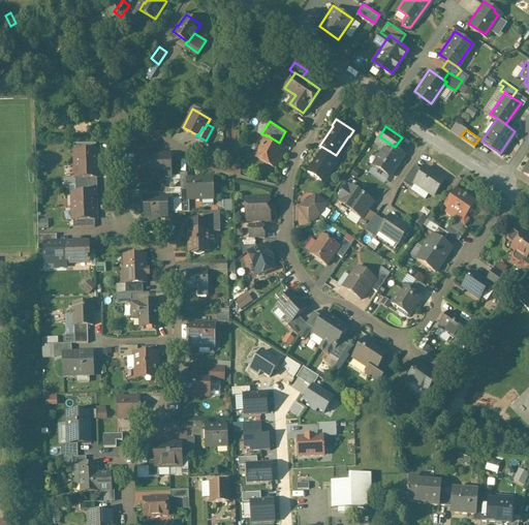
[(279,143),(266,134),(266,135),(255,154),(274,163),(283,145),(279,143)]
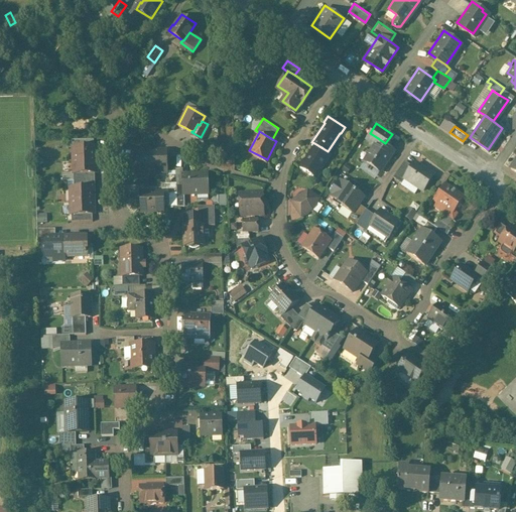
[(378,138),(364,159),(380,169),(394,148),(385,143),(378,138)]
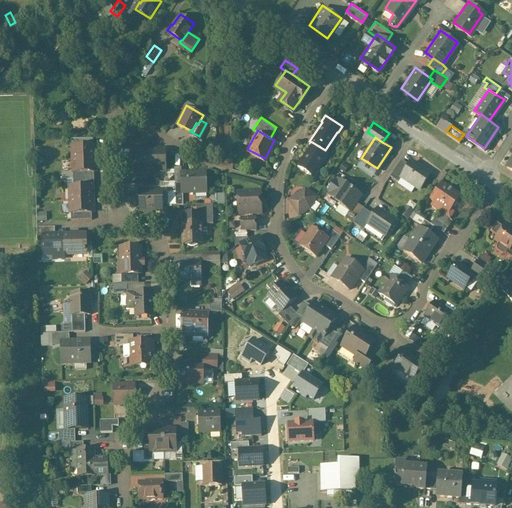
[(312,142),(302,157),(301,156),(297,162),(314,174),(318,167),(317,167),(327,151),(325,150),(312,142)]
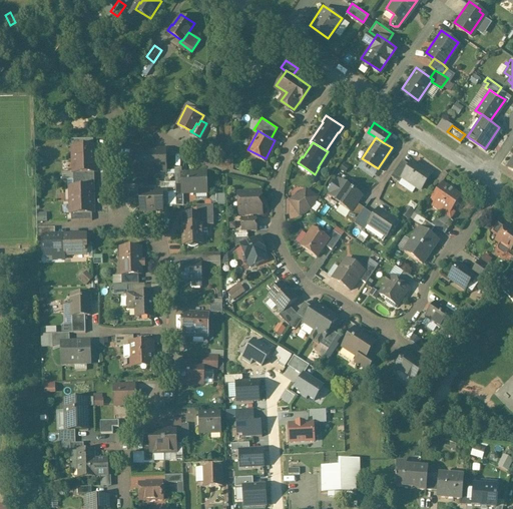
[(93,143),(71,143),(72,157),(95,156),(95,143),(93,143)]
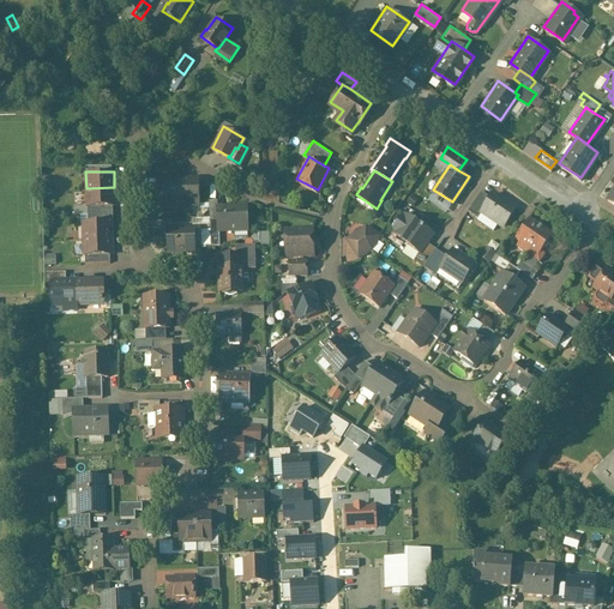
[(182,172),(157,173),(157,184),(164,184),(164,206),(184,205),(184,203),(182,176),(182,172)]
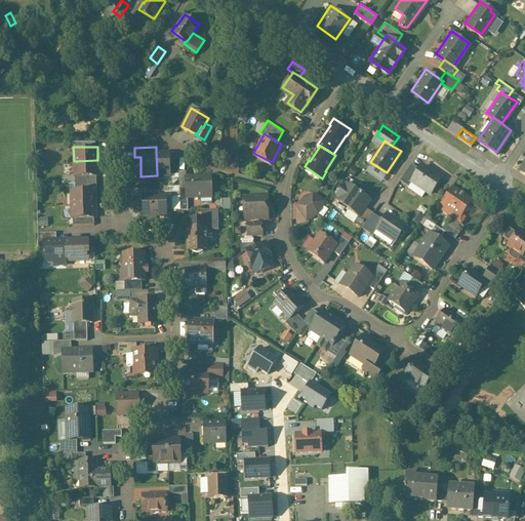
[(169,151),(156,151),(157,173),(170,173),(170,171),(169,157),(169,151)]
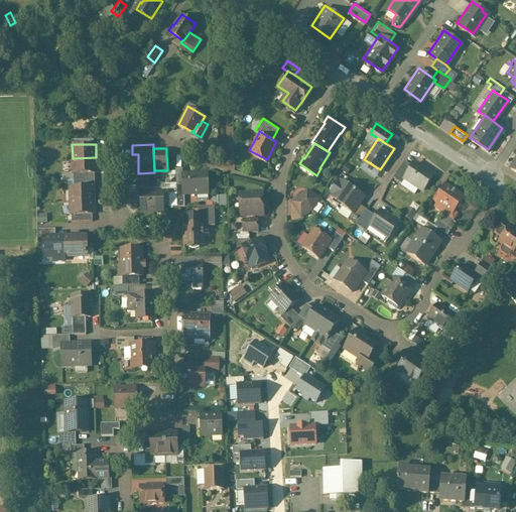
[(175,154),(166,154),(167,168),(175,168),(175,166),(175,154)]
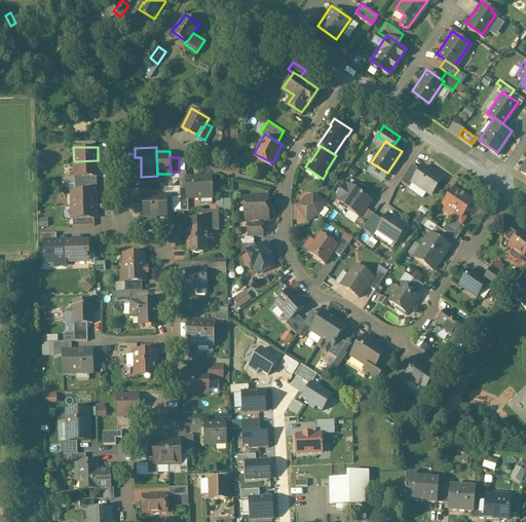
[(98,160),(74,161),(74,175),(97,174),(99,174),(98,160)]
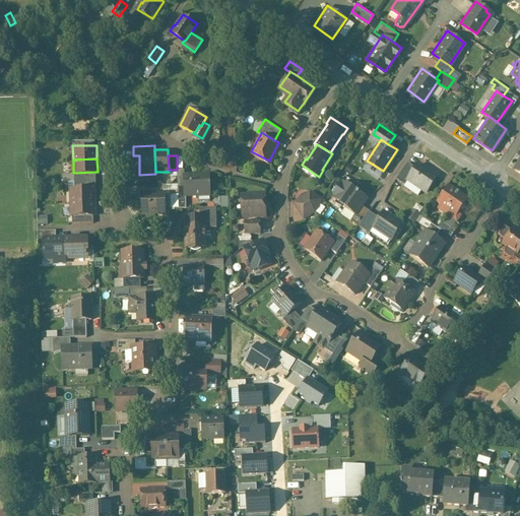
[(415,165),(407,159),(396,176),(404,182),(408,177),(407,177),(415,165)]
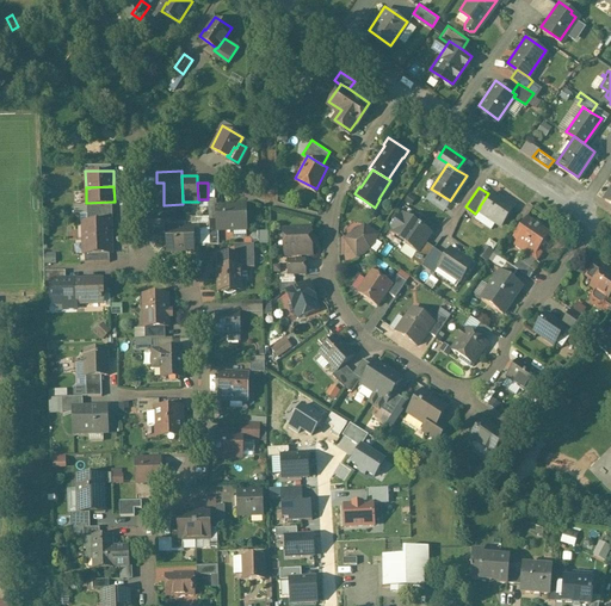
[(512,204),(491,190),(488,193),(479,208),(480,208),(500,222),(512,204)]
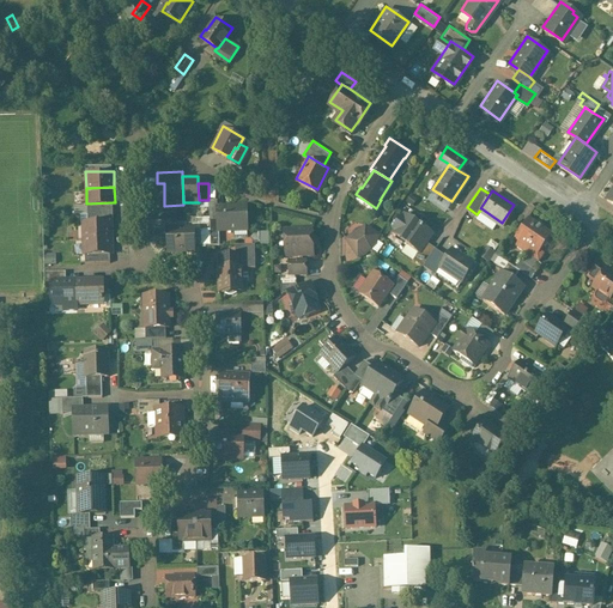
[(244,204),(218,205),(218,204),(217,204),(218,216),(218,228),(219,228),(246,226),(247,226),(246,202),(244,202),(244,204)]
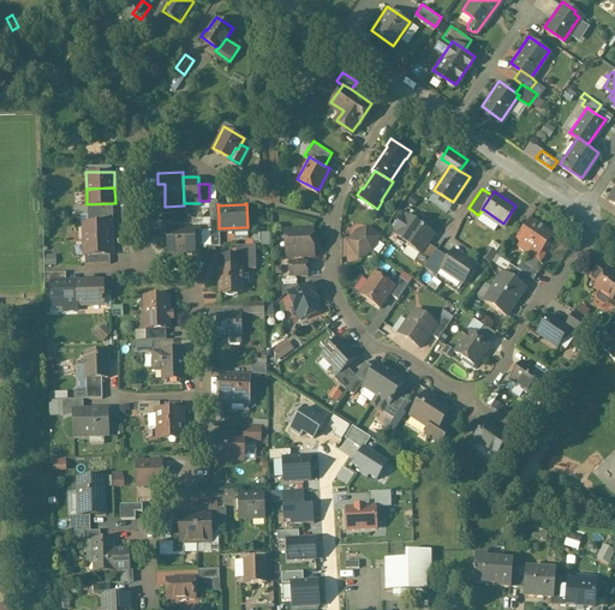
[(402,215),(394,227),(395,227),(393,231),(401,237),(415,217),(406,211),(404,215),(402,215)]
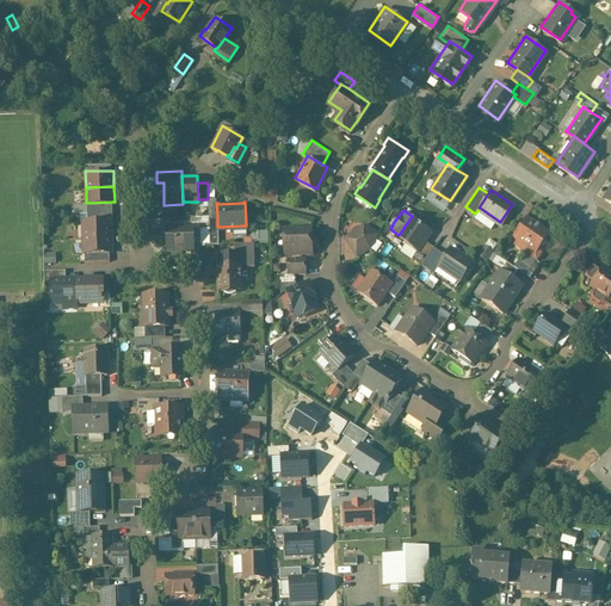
[(526,214),(512,235),(516,237),(513,242),(537,258),(542,249),(538,247),(550,230),(542,224),(543,222),(536,217),(535,220),(526,214)]
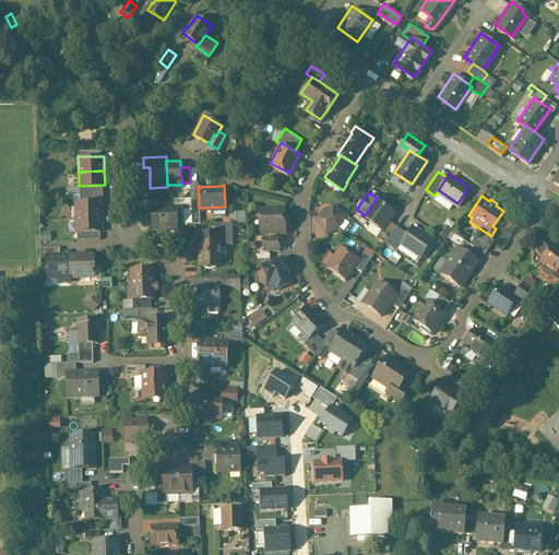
[(199,208),(199,197),(191,197),(191,221),(200,221),(200,208),(199,208)]
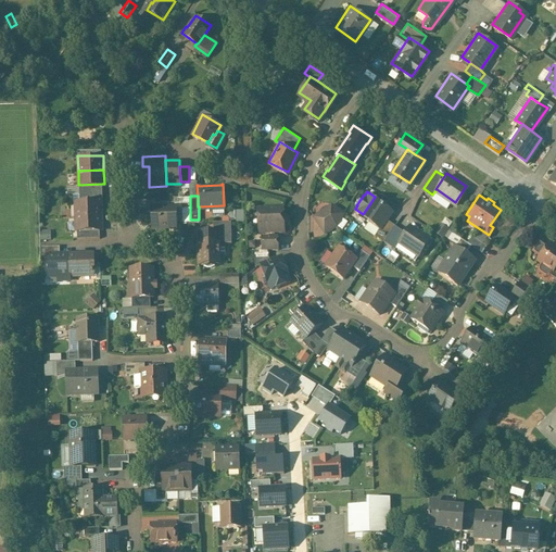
[(392,209),(375,197),(363,214),(362,215),(379,226),(380,227),(387,217),(392,209)]
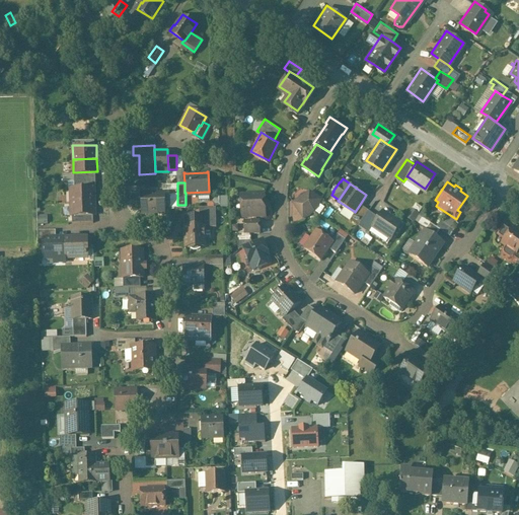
[(74,187),(70,187),(70,200),(94,199),(93,187),(95,187),(95,186),(74,187)]
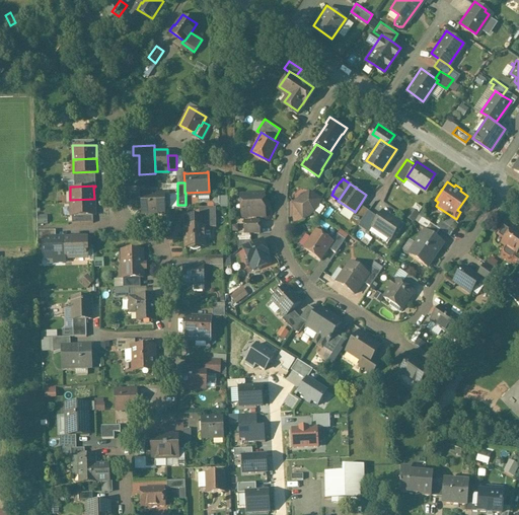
[(309,189),(293,200),(303,215),(304,215),(314,209),(322,197),(309,189)]
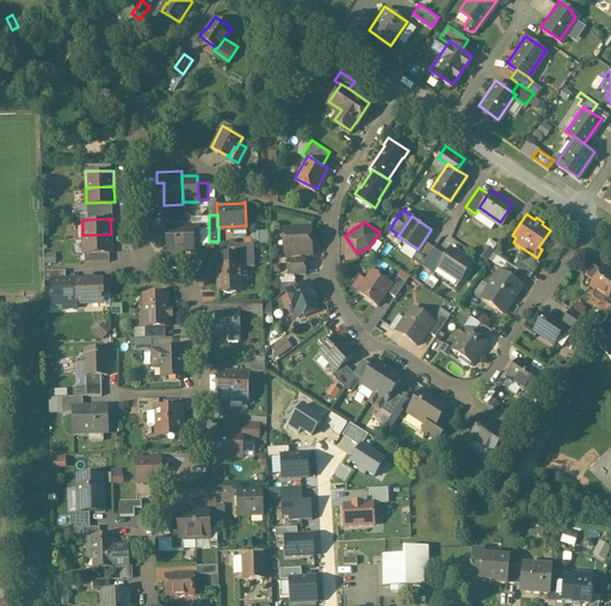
[(193,223),(166,224),(167,248),(195,248),(193,223)]
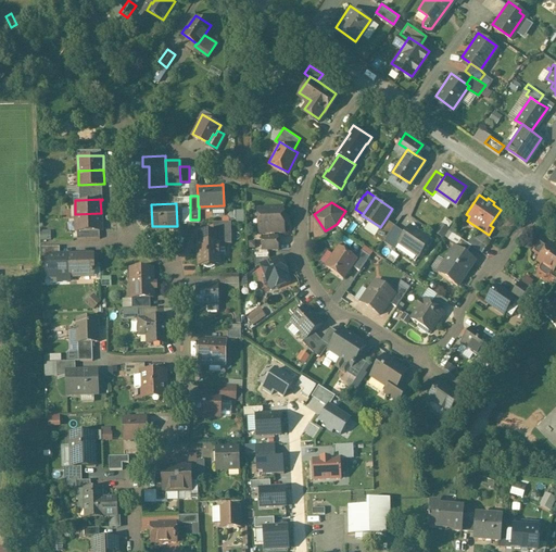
[(282,204),(257,205),(258,229),(283,228),(282,204)]
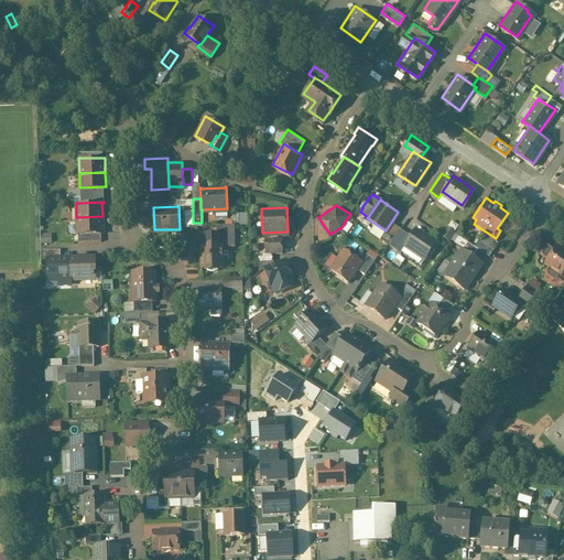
[(251,219),(251,210),(235,210),(235,219),(251,219)]
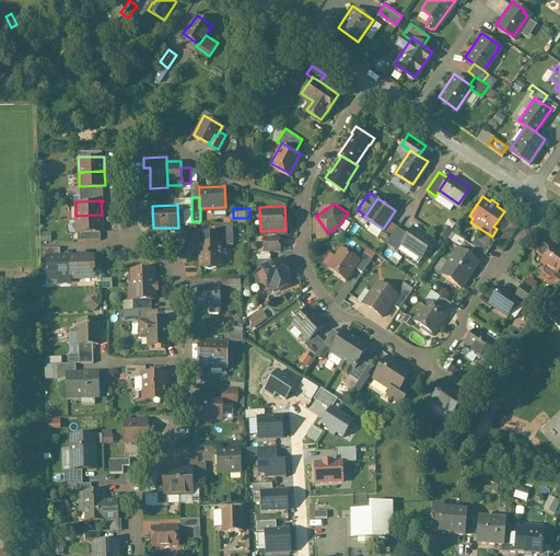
[(102,215),(76,216),(77,230),(100,230),(102,230),(102,215)]
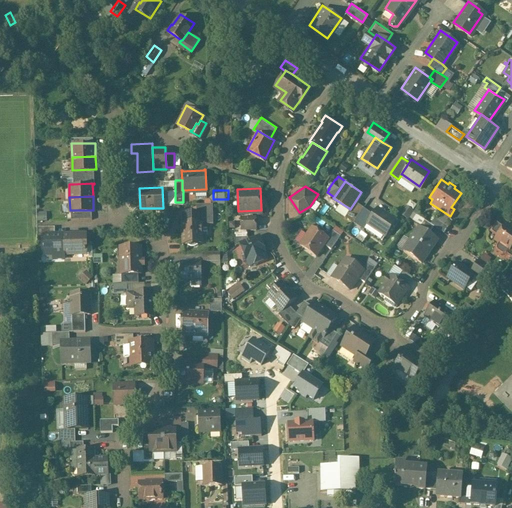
[(356,200),(350,209),(349,208),(345,214),(353,220),(363,205),(356,200)]
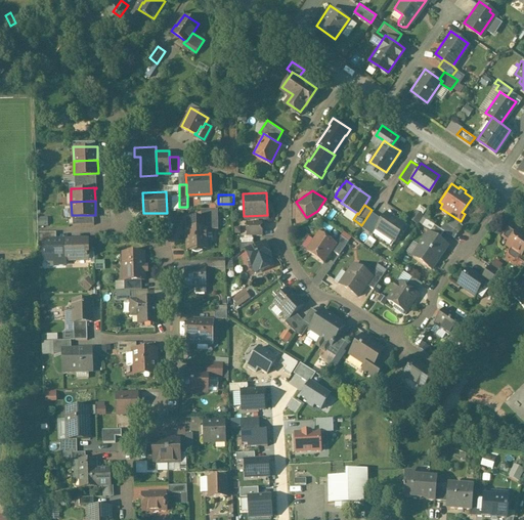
[(218,226),(217,207),(201,207),(201,216),(212,216),(212,226),(218,226)]
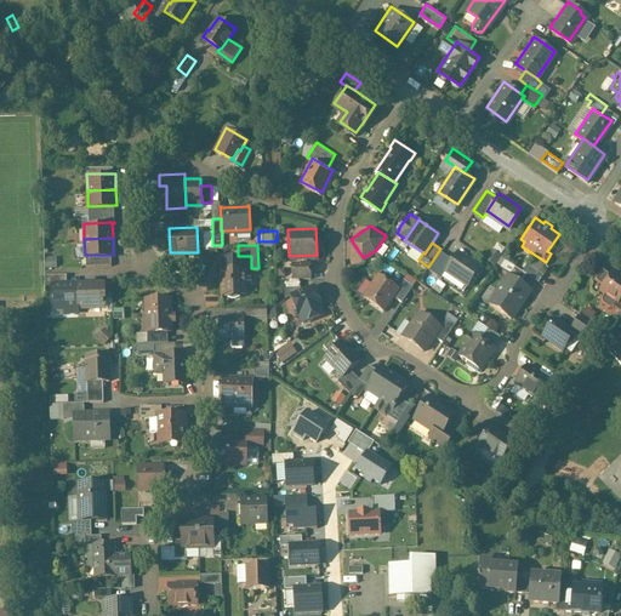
[(440,249),(428,267),(442,275),(445,268),(453,257),(440,249)]
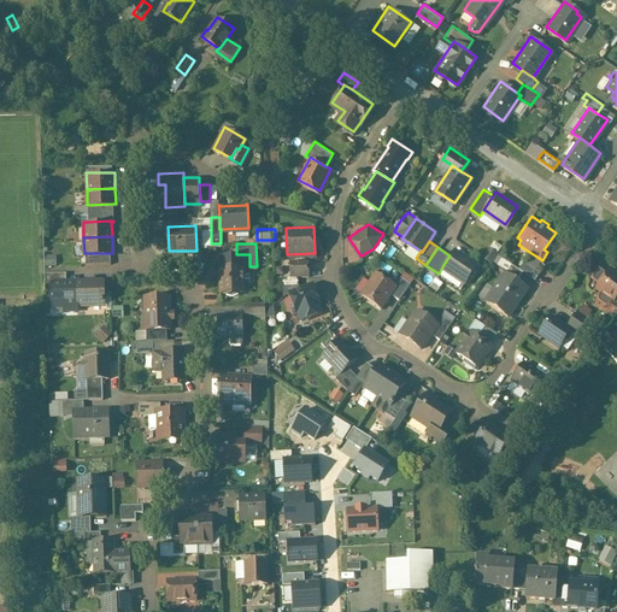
[(476,263),(454,248),(450,256),(442,266),(464,281),(476,263)]
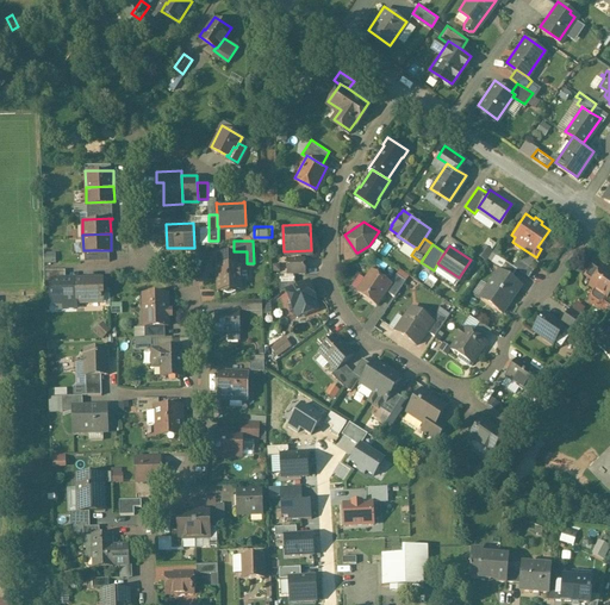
[(234,251),(217,253),(217,263),(216,263),(216,275),(217,275),(217,287),(241,286),(241,263),(247,263),(247,251),(234,251)]
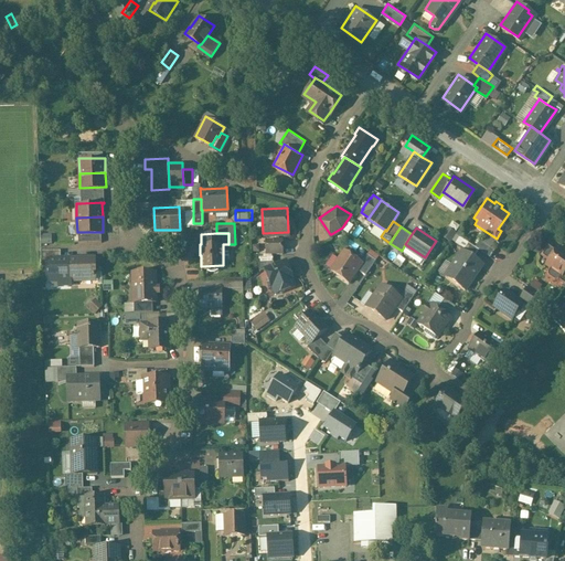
[(281,236),(266,237),(266,251),(272,251),(283,251),(281,236)]
